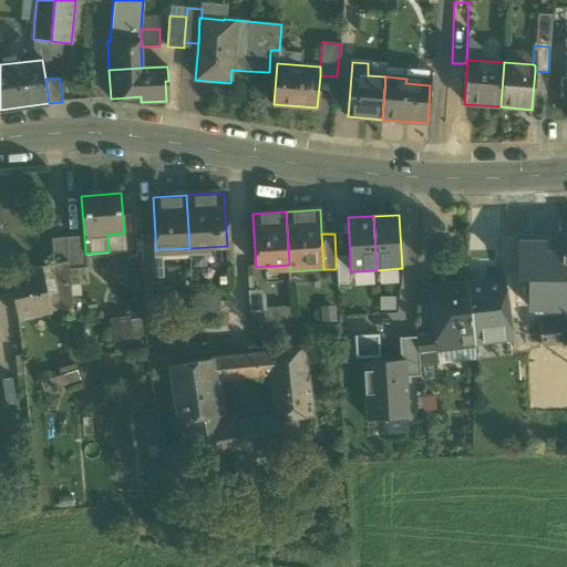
[(84,236),(66,237),(68,260),(69,270),(88,268),(85,254),(84,236)]
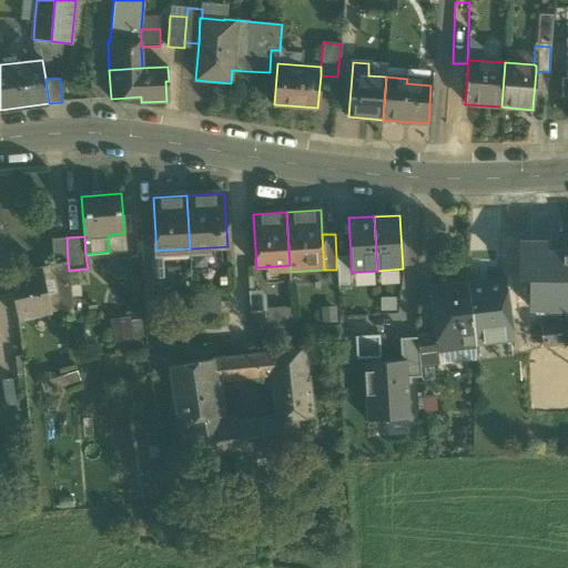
[(155,236),(141,237),(143,277),(161,276),(160,250),(155,251),(155,236)]
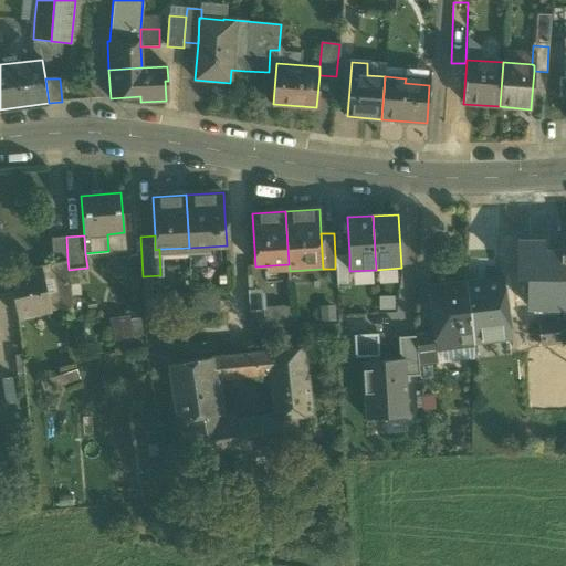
[(66,237),(51,239),(53,264),(67,260),(66,237)]
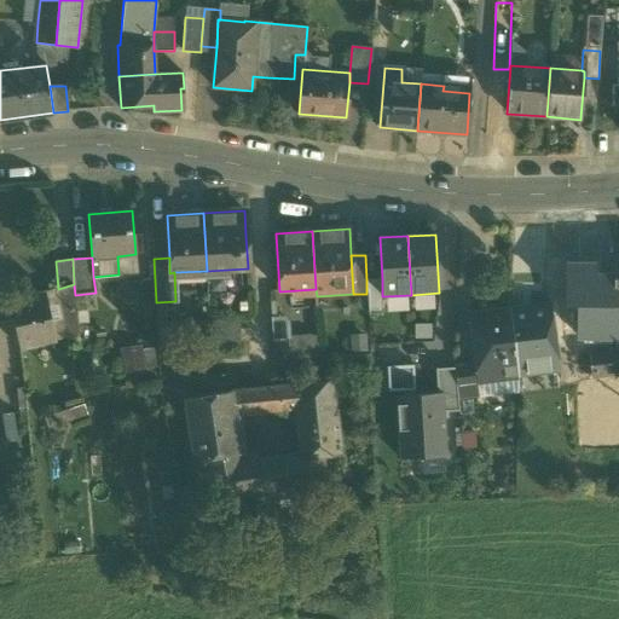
[(570,267),(570,275),(570,306),(577,306),(577,340),(615,340),(615,314),(615,302),(614,273),(596,273),(596,267),(570,267)]
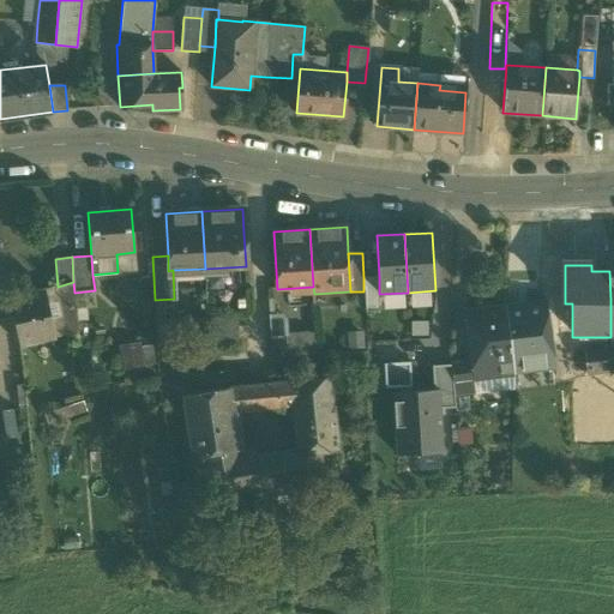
[(379,277),(363,278),(363,292),(366,312),(381,311),(379,294),(379,277)]
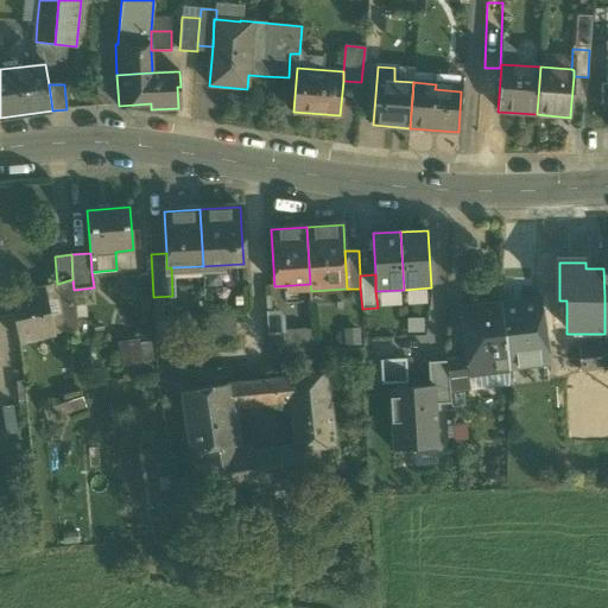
[(57,284),(56,284),(64,333),(77,329),(74,290),(73,279),(57,284)]
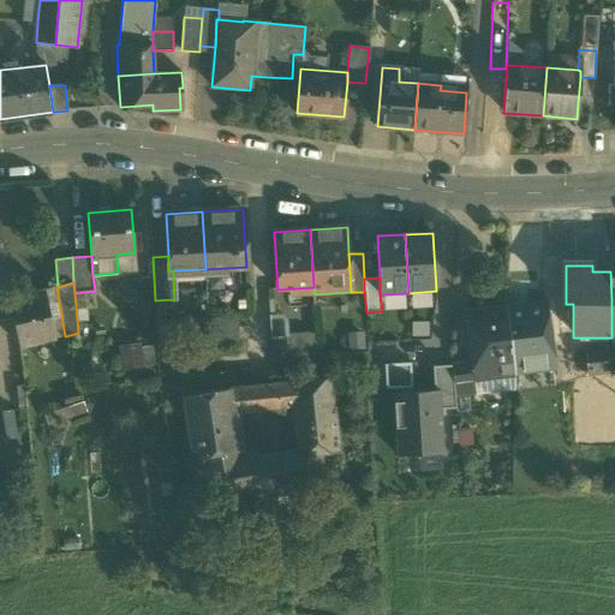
[(45,290),(9,298),(19,346),(55,338),(45,290)]
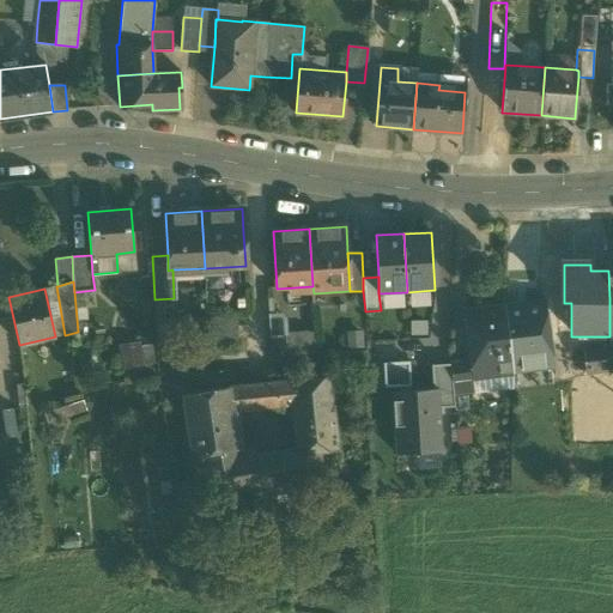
[(544,303),(504,308),(510,354),(511,370),(553,365),(544,303)]
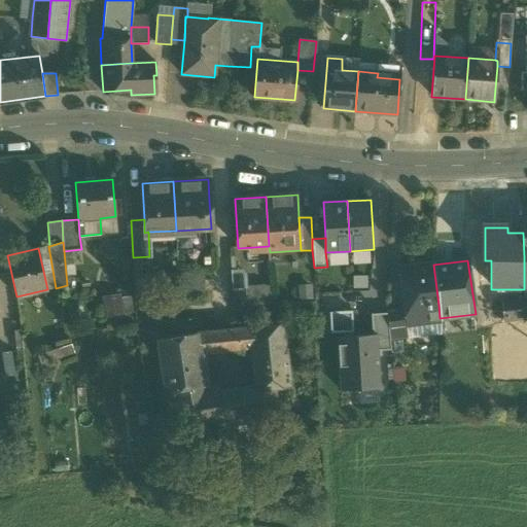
[(433,265),(402,269),(410,326),(441,323),(440,318),(438,305),(433,265)]
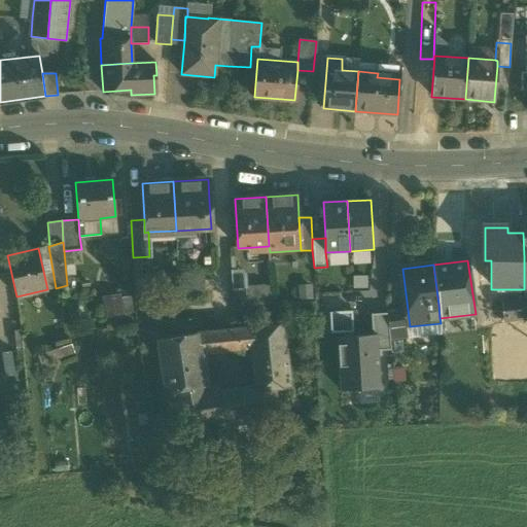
[(248,288),(247,269),(234,270),(235,288),(248,288)]
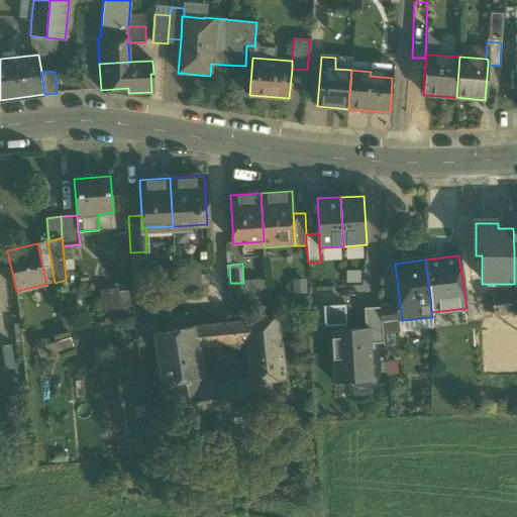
[(199,268),(175,269),(177,291),(200,290),(199,268)]
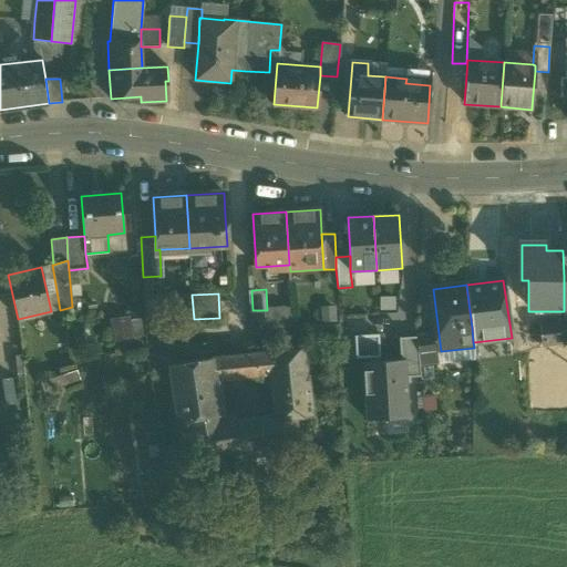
[(143,316),(111,317),(112,340),(144,338),(143,316)]
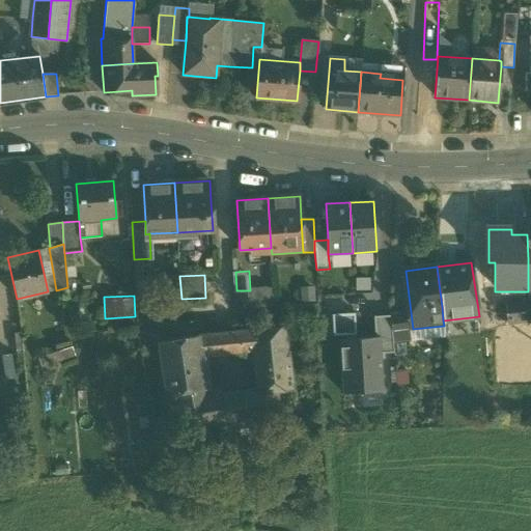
[(530,301),(507,303),(508,320),(530,318),(530,301)]
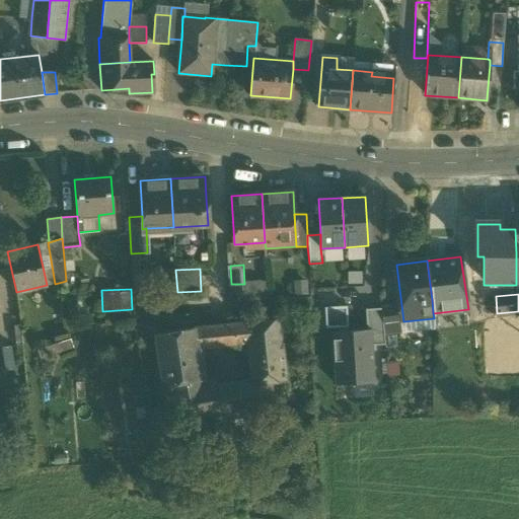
[(347,307),(325,308),(326,328),(339,328),(339,331),(346,331),(346,327),(348,327),(347,307)]
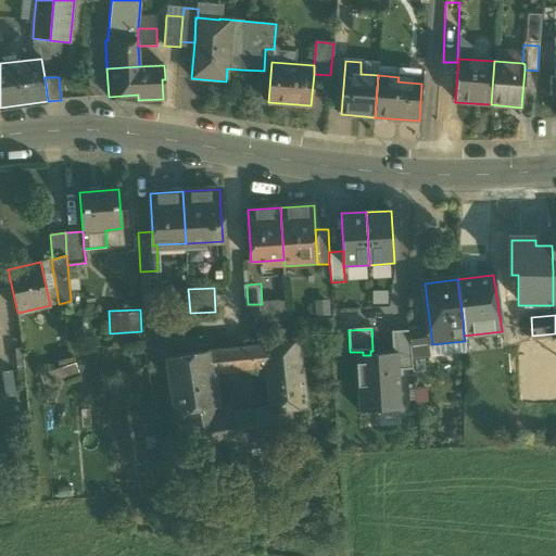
[(425,329),(411,331),(412,357),(428,355),(425,329)]
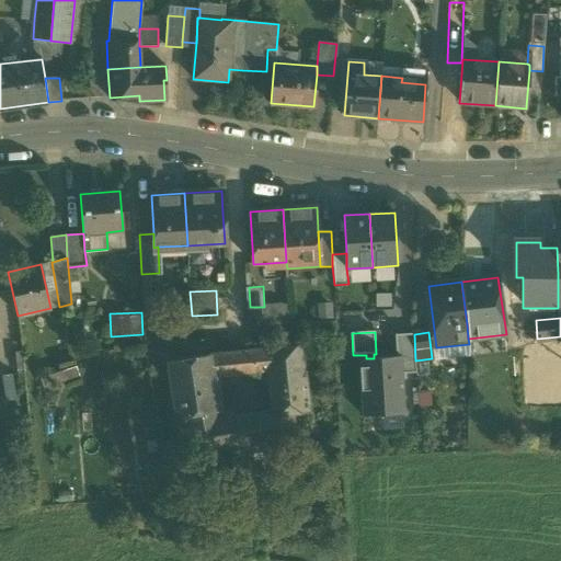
[(415,361),(414,334),(396,335),(397,357),(400,357),(401,375),(416,374),(415,361)]
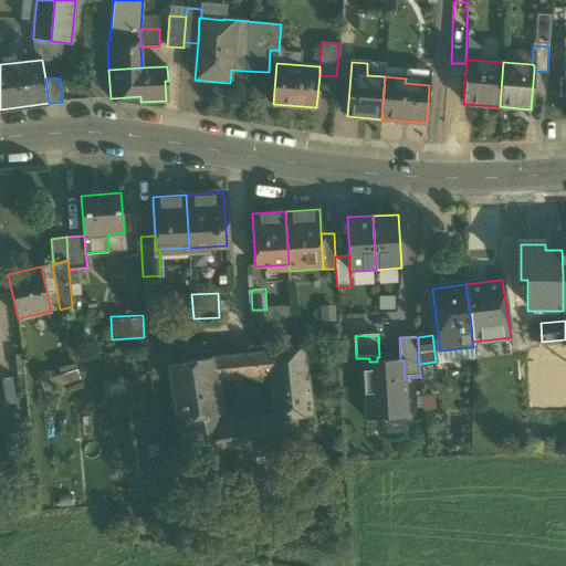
[(304,349),(272,352),(272,353),(274,371),(274,373),(279,416),(279,419),(280,419),(312,415),(304,349)]
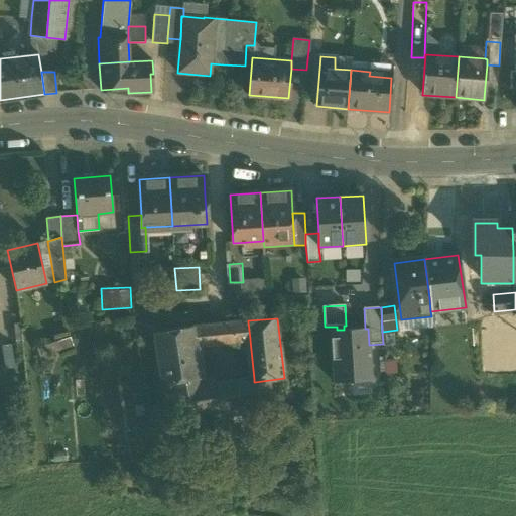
[(248,321),(224,325),(226,338),(231,342),(250,340),(250,339),(248,321)]
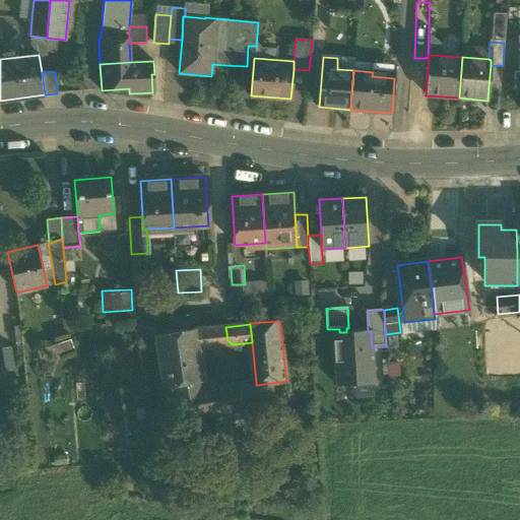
[(211,328),(193,330),(196,350),(213,348),(211,328)]
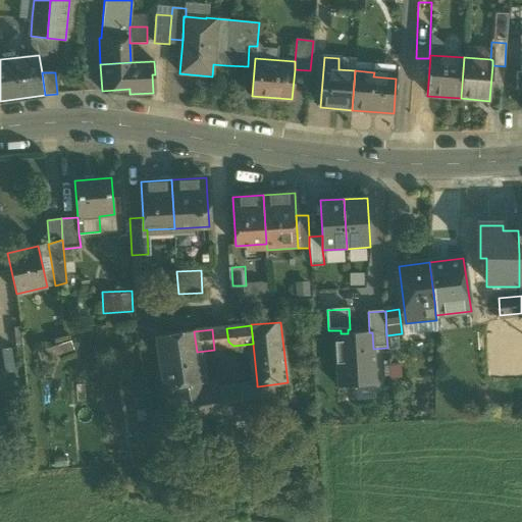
[(194,330),(157,336),(164,388),(202,383),(197,352),(194,331),(194,330)]
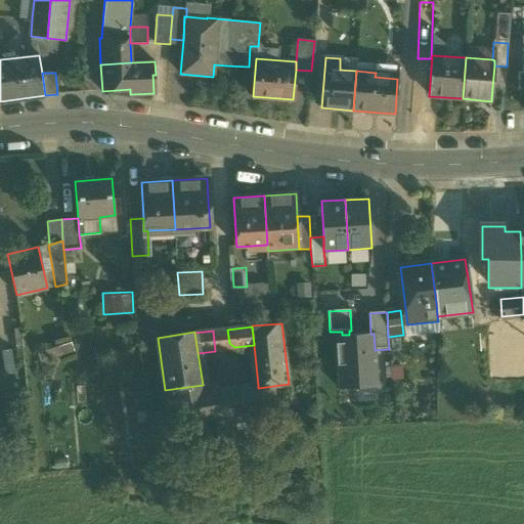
[(514,333),(488,334),(491,385),(523,383),(523,337),(514,338),(514,333)]
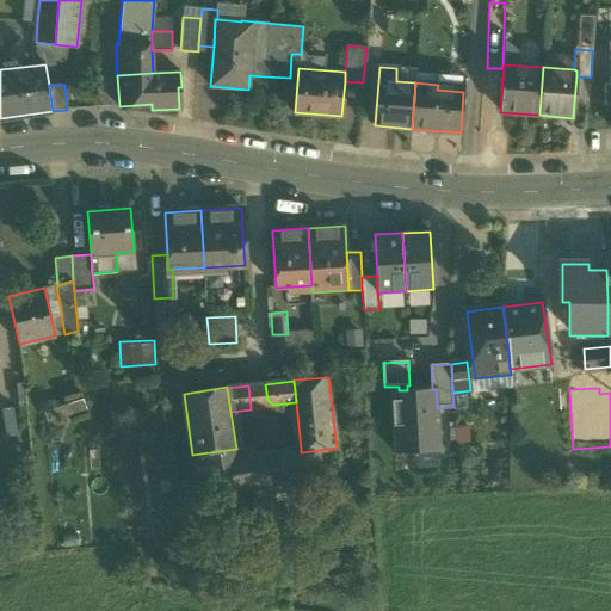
[(432,389),(392,392),(396,454),(439,451),(437,408),(436,389),(432,389)]
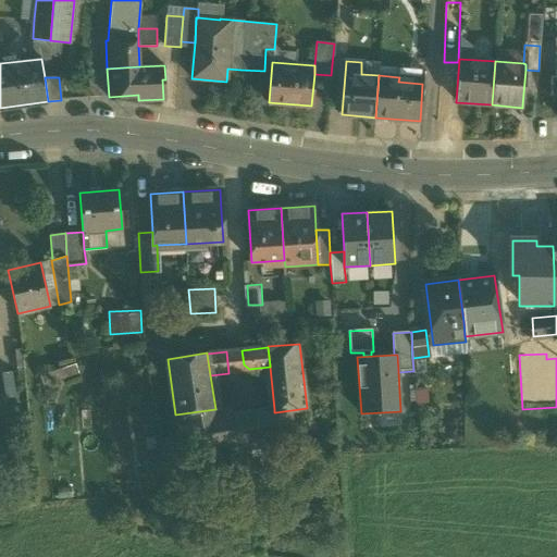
[(61,369),(40,375),(42,384),(64,378),(61,369)]
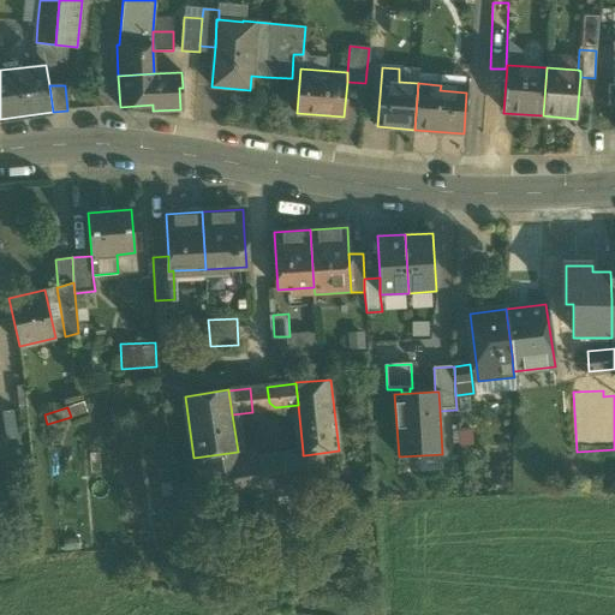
[(238,452),(193,458),(201,506),(264,497),(258,458),(257,449),(238,452)]
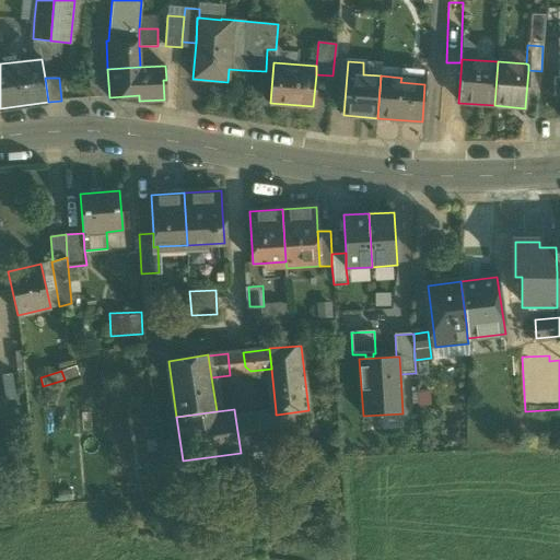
[(276,411),(235,417),(241,453),(280,447),(277,415),(276,415),(276,411)]
